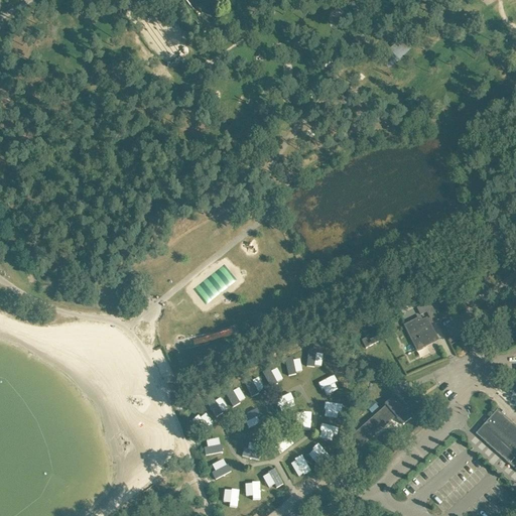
[(420,315),(426,312),(432,324),(438,320),(430,301),(416,307),(420,315)]
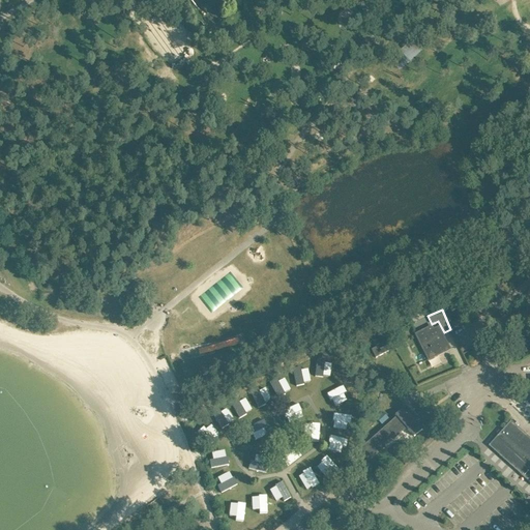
[(416,334),(429,360),(444,352),(442,346),(446,344),(446,345),(447,345),(438,328),(433,330),(432,326),(416,334)]
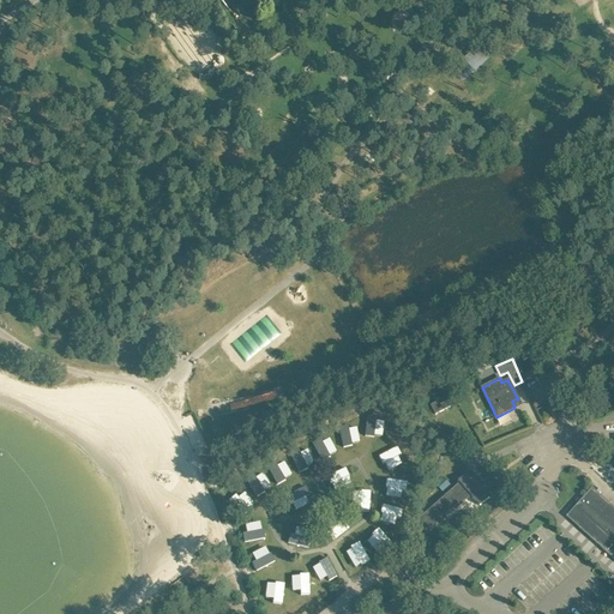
[(233,410),(281,398),(278,390),(230,403),(233,410)]
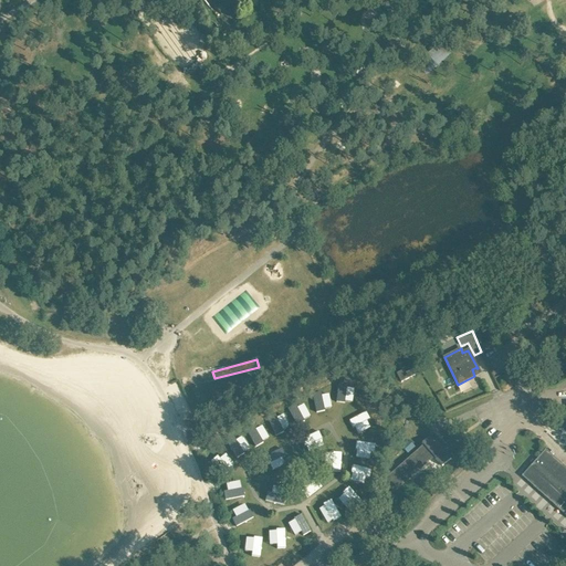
[(397,374),(401,383),(415,376),(412,369),(405,374),(404,370),(397,374)]
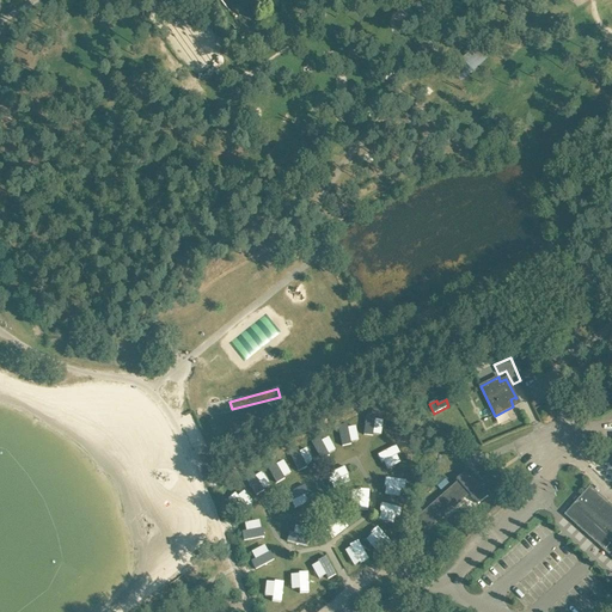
[(360,435),(374,441),(383,424),(368,418),(360,435)]
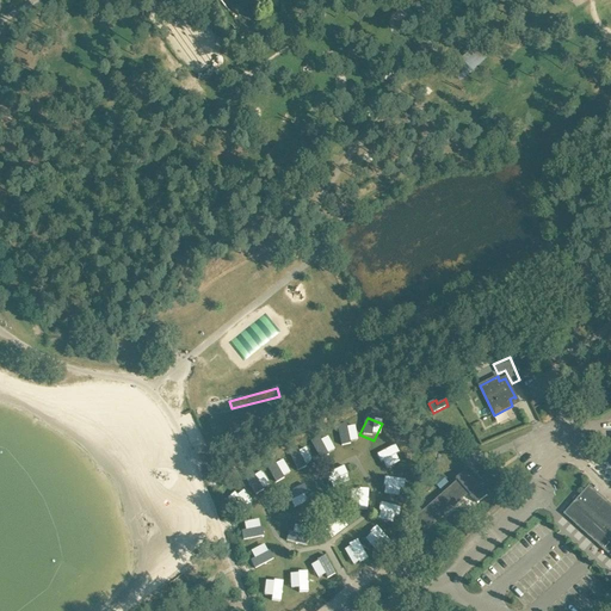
[(343,424),(329,430),(335,443),(349,437),(343,424)]
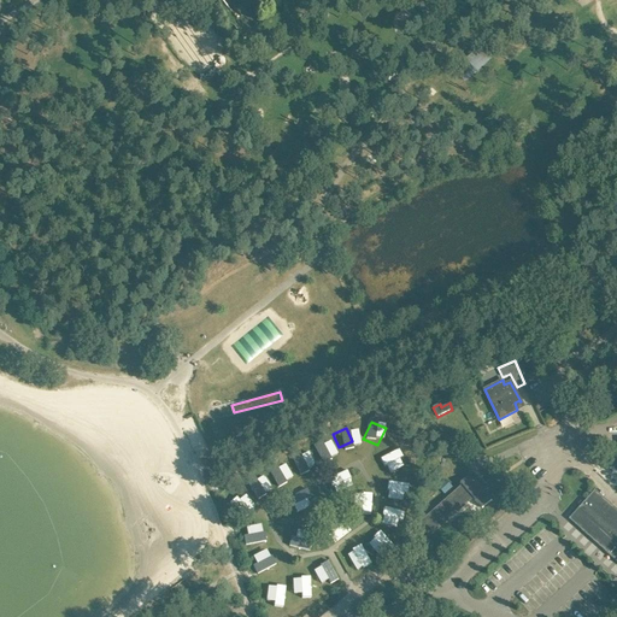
[(315,442),(321,457),(334,452),(328,438),(315,442)]
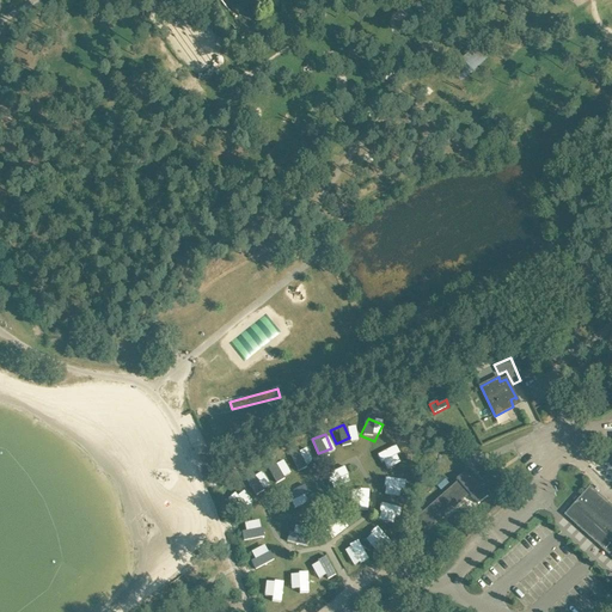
[(293,447),(299,461),(312,457),(306,442),(293,447)]
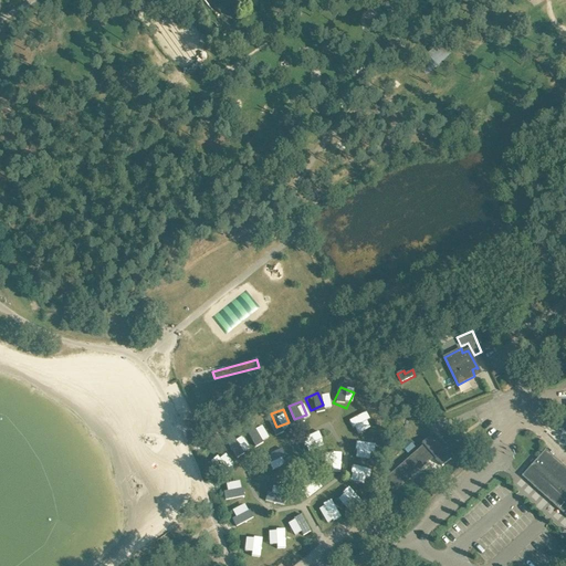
[(347,418),(354,432),(369,426),(364,411),(347,418)]
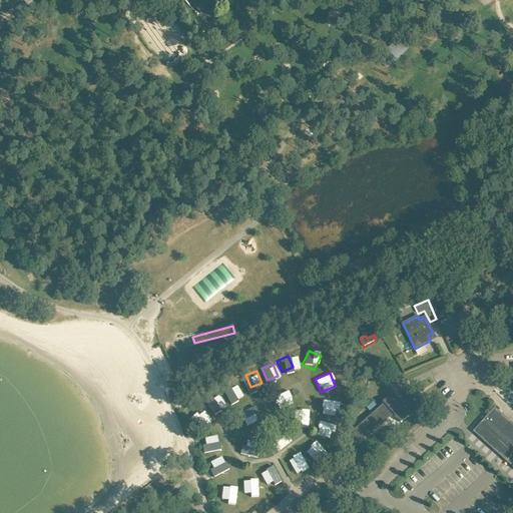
[(230,386),(234,397),(245,393),(241,381),(230,386)]
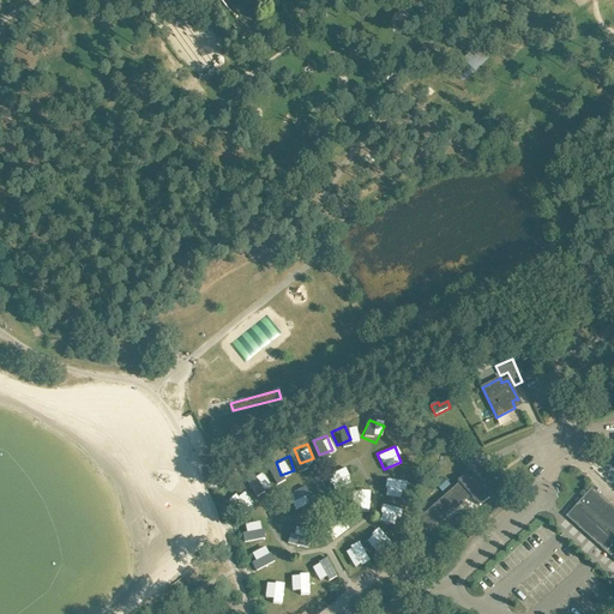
[(385,483),(395,495),(409,485),(399,473),(385,483)]
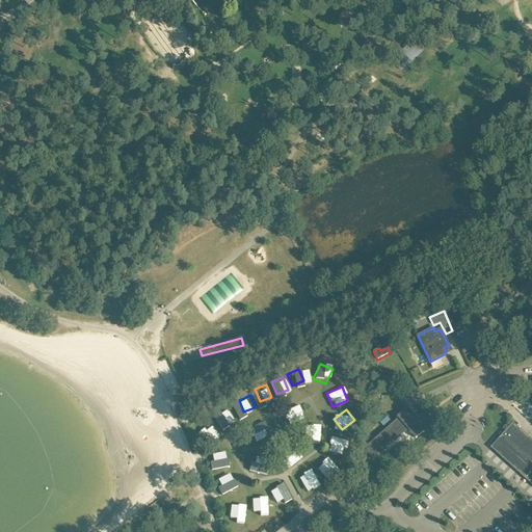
[(424,431),(405,409),(396,417),(398,420),(361,452),(370,462),(407,429),(416,439),(424,431)]
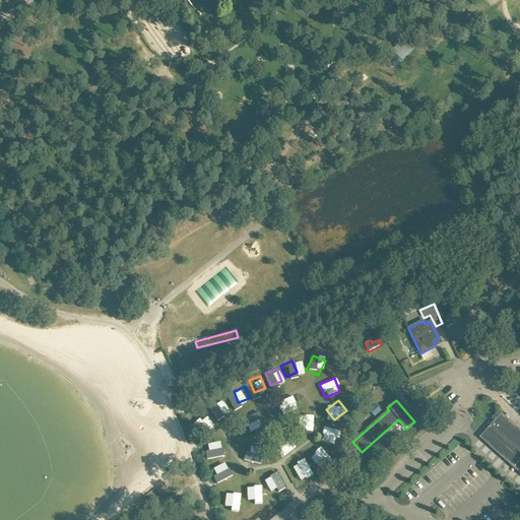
[(480,438),(519,473),(519,430),(502,413),(480,438)]
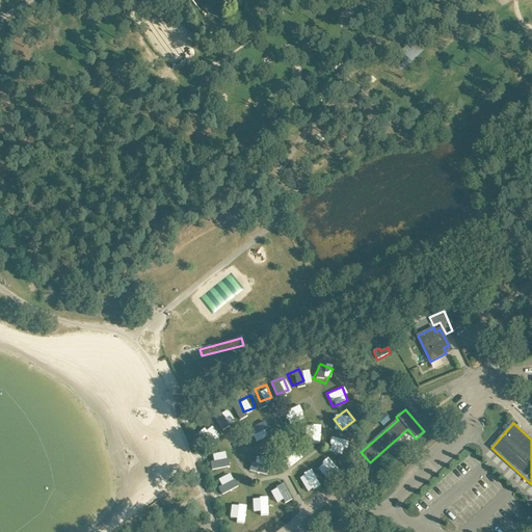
[(337,448),(326,456),(338,469),(347,459),(337,448)]
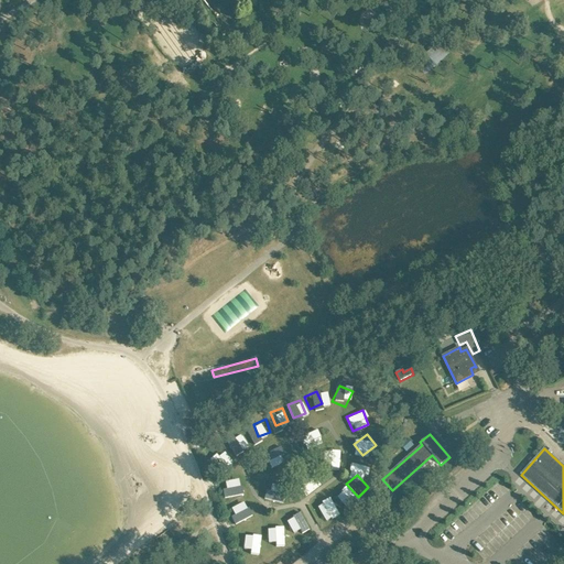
[(227,506),(230,514),(252,505),(249,497),(227,506)]
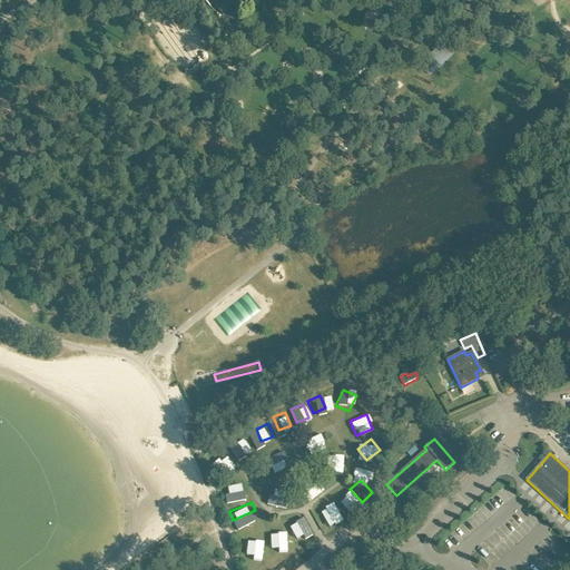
[(302,516),(295,519),(306,542),(314,538),(302,516)]
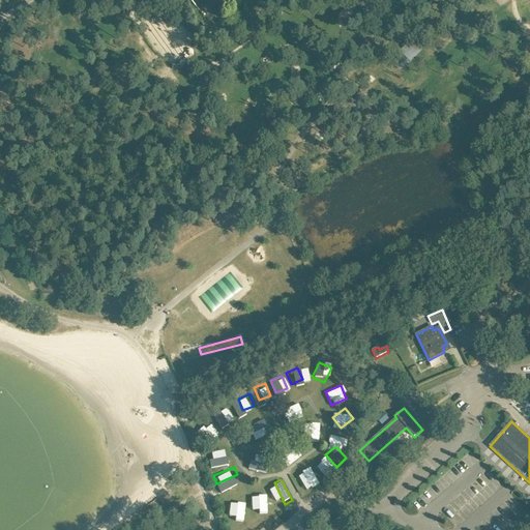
[(222,494),(225,501),(246,493),(243,486),(222,494)]
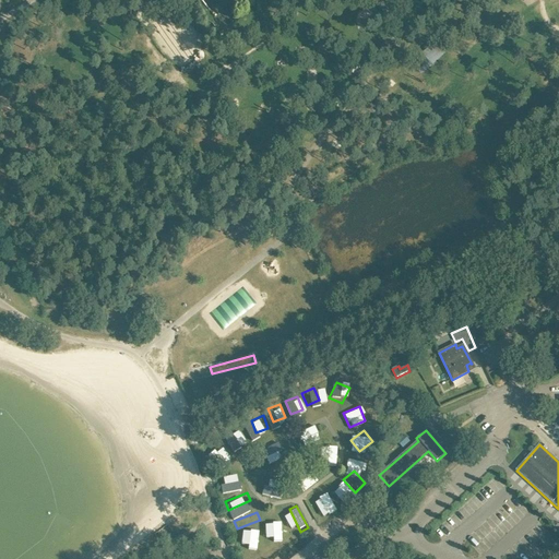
[(275,519),(269,522),(280,545),(287,542),(275,519)]
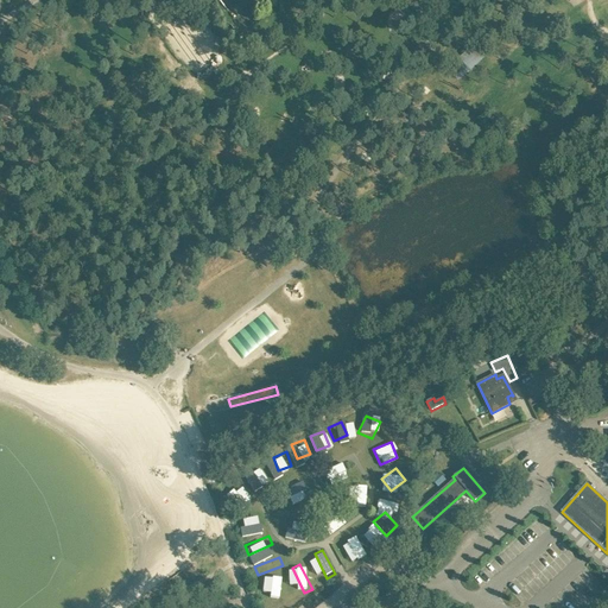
[(265,607),(274,607),(266,587),(258,590),(265,607)]
